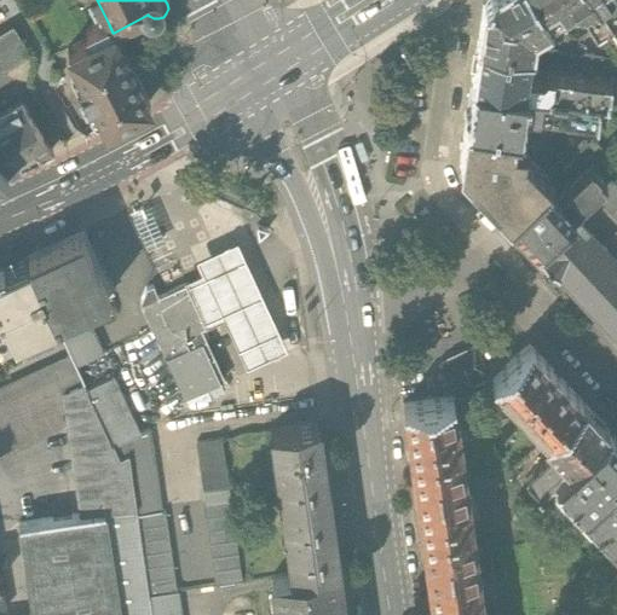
[(486,0),(480,42),(531,50),(545,51),(547,33),(545,27),(552,21),(537,0),(486,0)]
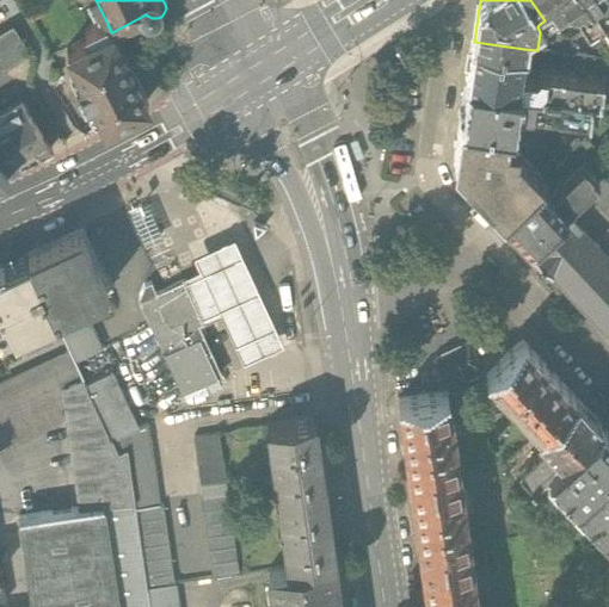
[(590,0),(530,0),(545,20),(546,23),(559,14),(558,13),(570,5),(579,6),(578,13),(589,31),(604,20),(590,0)]
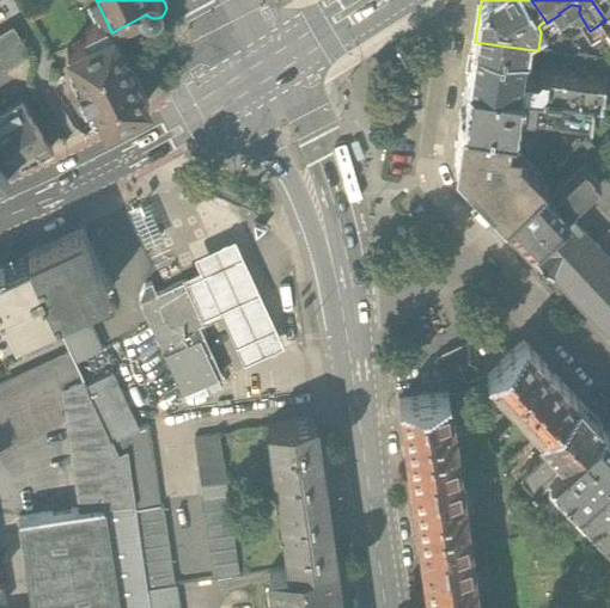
[(609,0),(591,0),(605,20),(609,28),(609,0)]
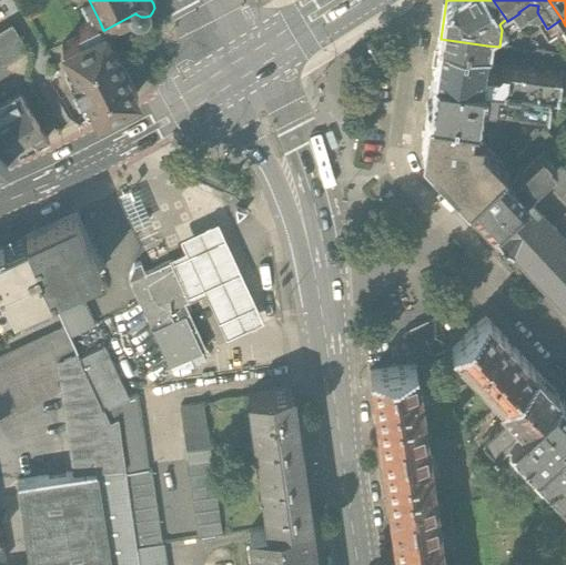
[(115,51),(104,30),(103,30),(100,22),(79,31),(82,38),(63,47),(76,73),(70,76),(80,97),(86,94),(98,118),(121,108),(137,98),(127,74),(129,68),(122,66),(120,63),(119,60),(121,53),(115,51)]
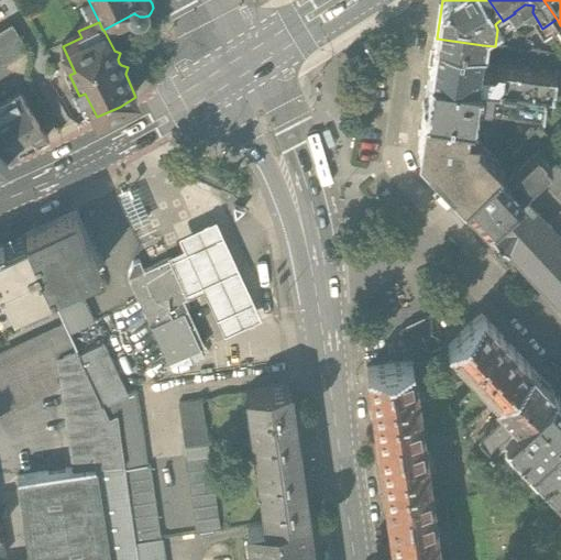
[(12,25),(0,33),(0,61),(2,65),(26,50),(12,25)]
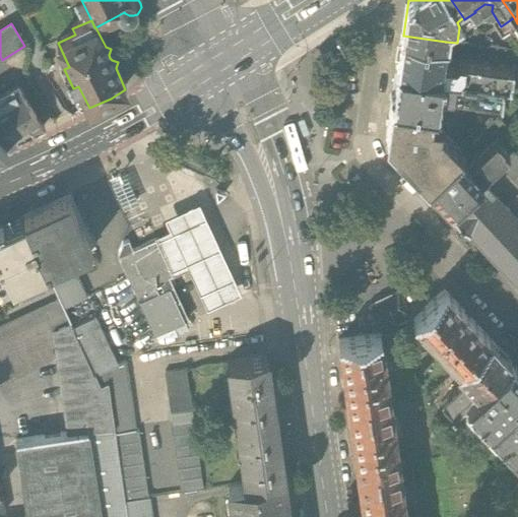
[(443,63),(446,42),(403,36),(398,69),(505,85),(511,86),(514,69),(459,61),(456,65),(443,63)]
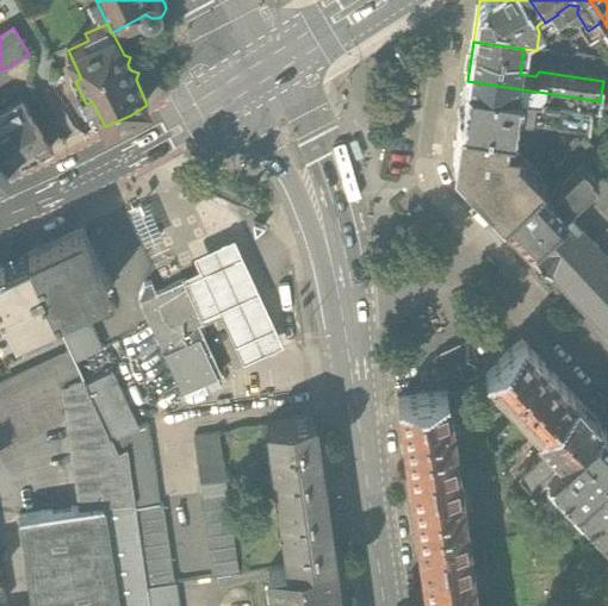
[(589,122),(593,100),(467,81),(461,122),(508,129),(515,130),(519,112),(589,122)]
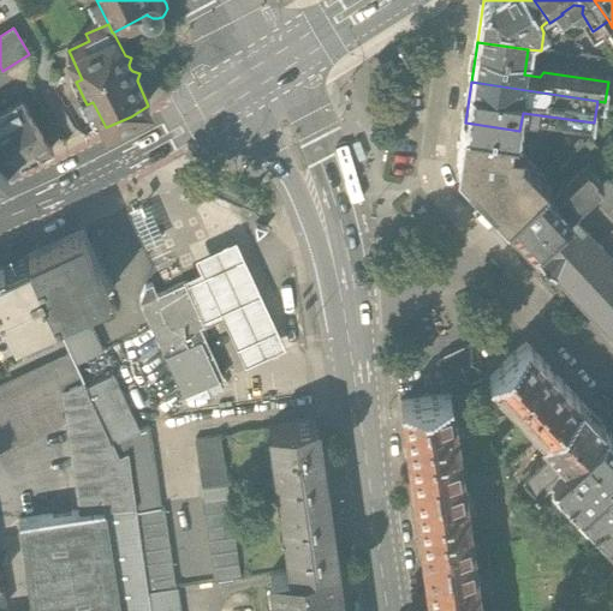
[(0,161),(7,173),(53,153),(23,103),(3,117),(0,112),(0,161)]
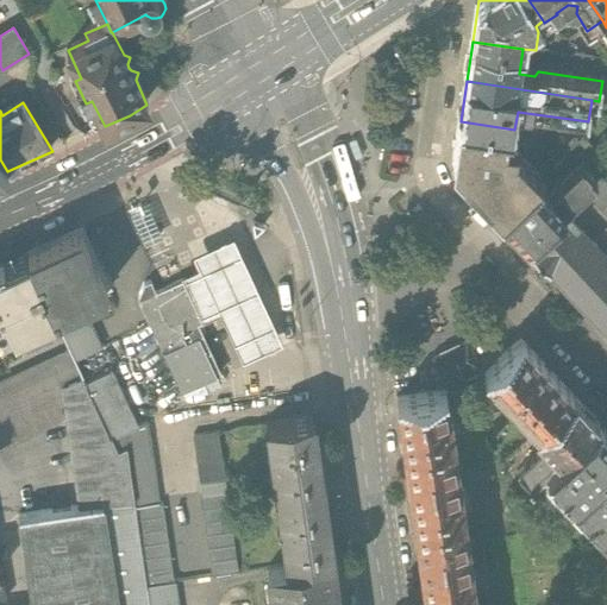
[(507,128),(461,121),(455,163),(502,215),(539,181),(542,180),(515,151),(517,145),(505,143),(507,128)]
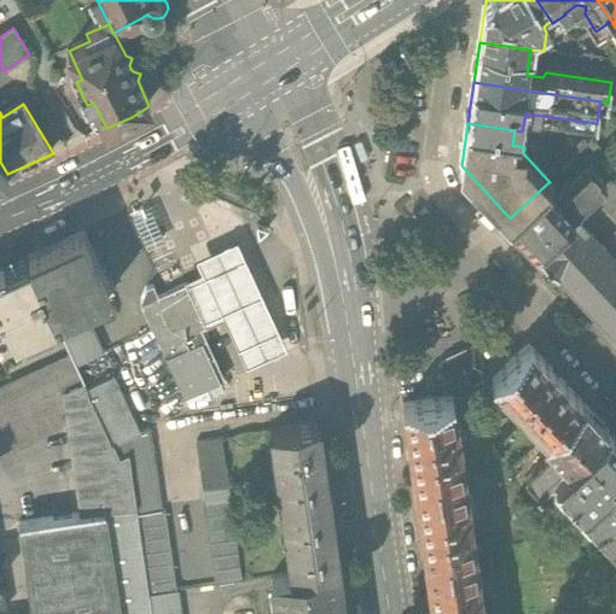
[(547,183),(510,218),(536,246),(605,181),(593,168),(559,198),(547,183)]
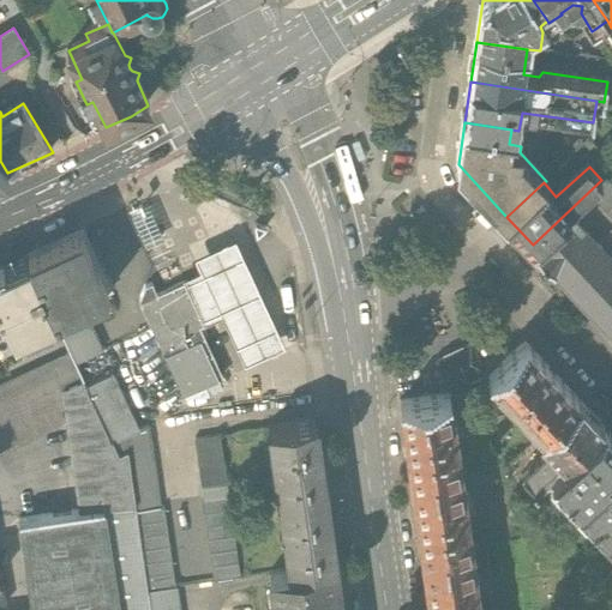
[(601,180),(533,245),(611,328),(611,181),(606,176),(601,180)]
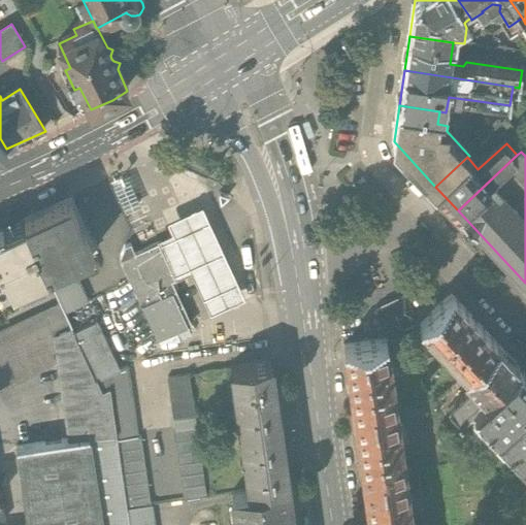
[(69,202),(24,222),(48,274),(71,264),(93,254),(69,202)]
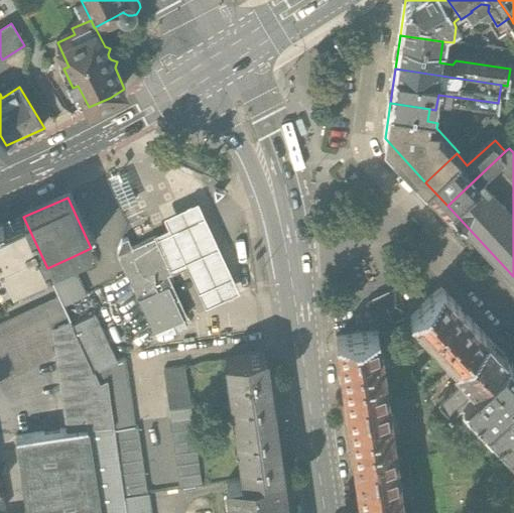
[(154,236),(155,239),(157,238),(173,273),(186,267),(206,307),(223,300),(240,292),(210,227),(199,204),(176,213),(165,218),(169,229),(154,236)]
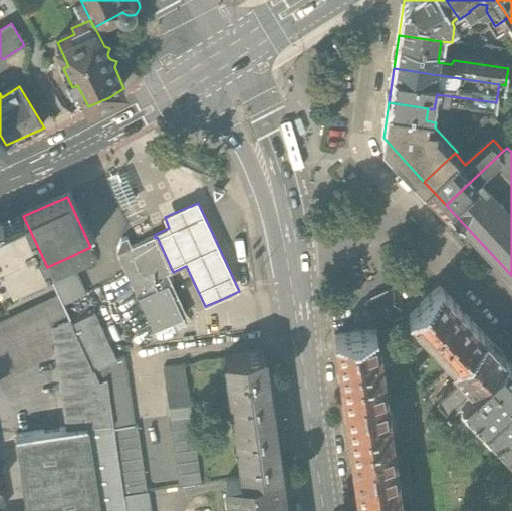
[(47,267),(23,216),(0,226),(0,295),(49,273),(47,267)]
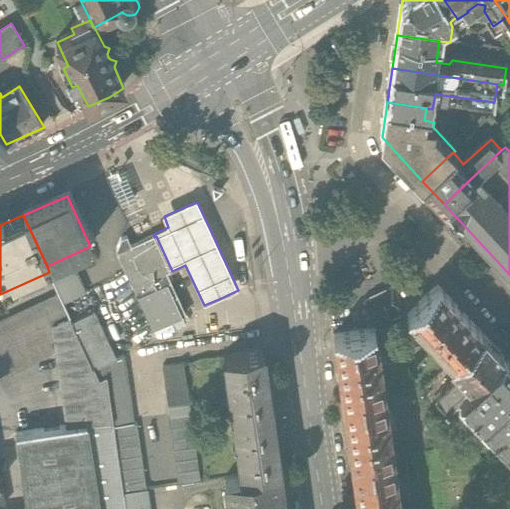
[(182,318),(186,316),(166,274),(172,271),(156,236),(154,237),(132,247),(127,238),(122,240),(117,252),(153,332),(154,331),(156,335),(176,333),(187,328),(182,318)]
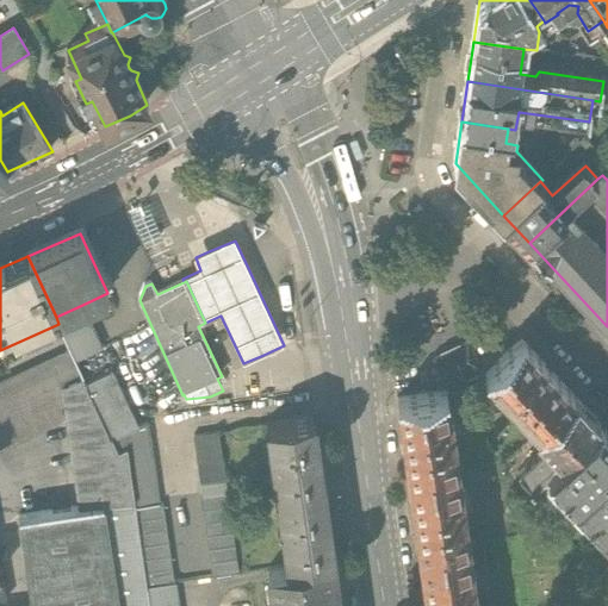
[(59,324),(74,357),(76,362),(103,350),(82,305),(56,317),(59,324)]
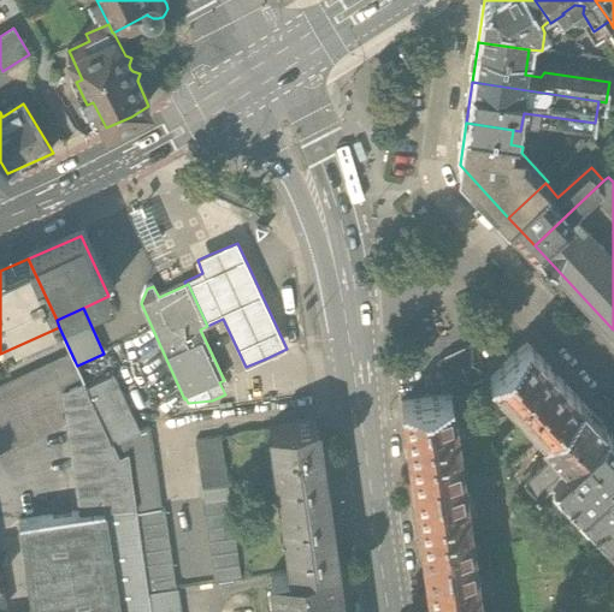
[(541,438),(580,403),(526,344),(491,378),(489,380),(541,438)]
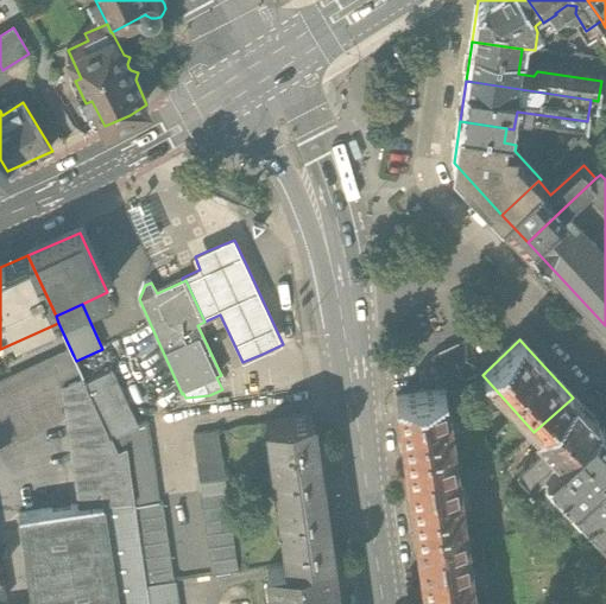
[(434,356),(450,390),(468,388),(483,375),(485,373),(465,341),(455,342),(434,356)]
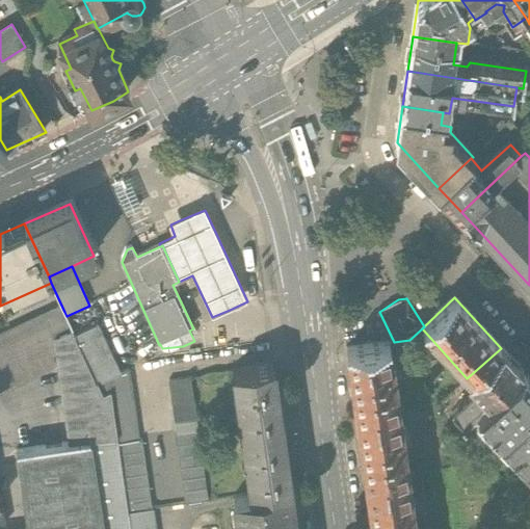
[(64,312),(0,340),(0,394),(58,368),(54,343),(74,334),(67,316),(64,312)]
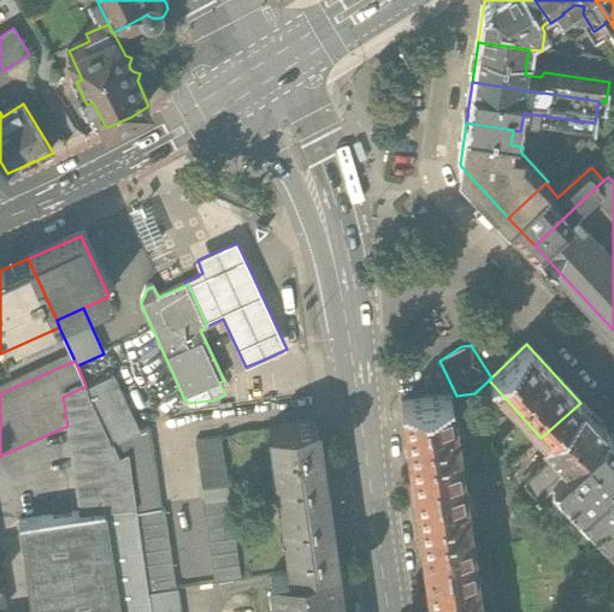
[(129,456),(151,611),(181,611),(166,512),(163,512),(151,434),(140,437),(113,378),(88,388),(119,459),(129,456)]
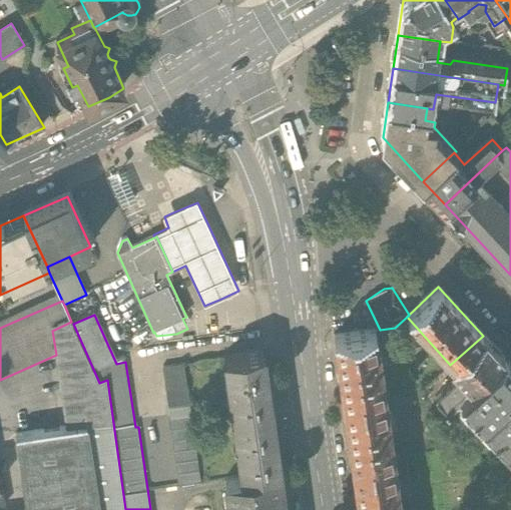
[(125,509),(107,380),(99,383),(73,324),(71,322),(52,331),(56,355),(67,430),(18,439),(27,509),(125,509)]
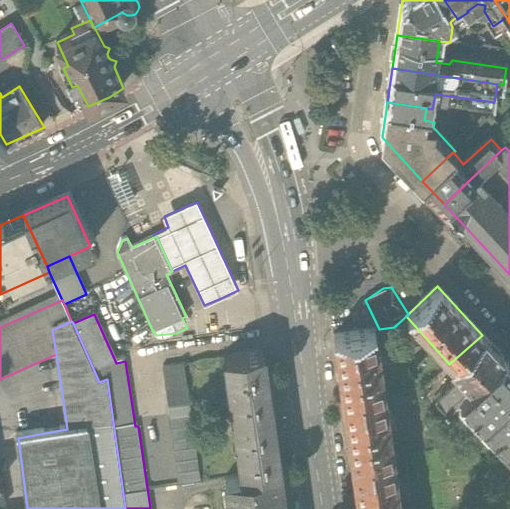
[(337,338),(346,404),(387,399),(377,332),(337,338)]
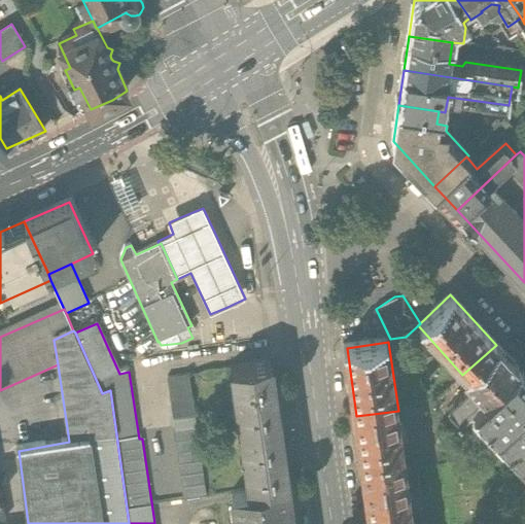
[(457,423),(473,409),(517,368),(496,345),(462,375),(477,391),(471,395),(467,390),(447,410),(457,423)]
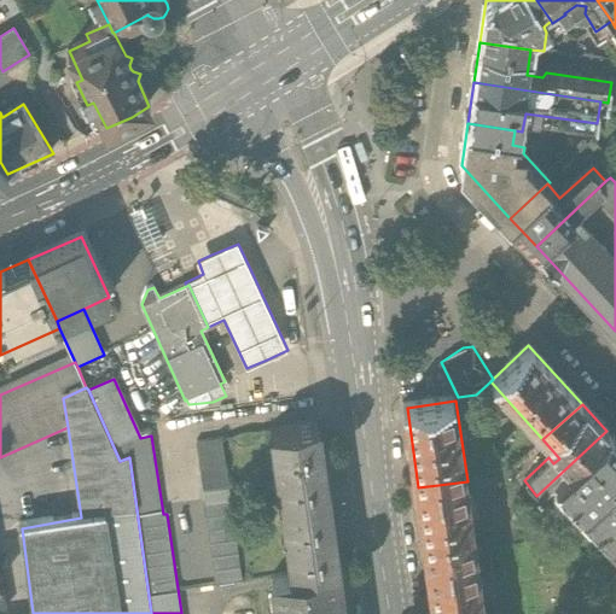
[(271,433),(282,506),(330,498),(319,426),(271,433)]
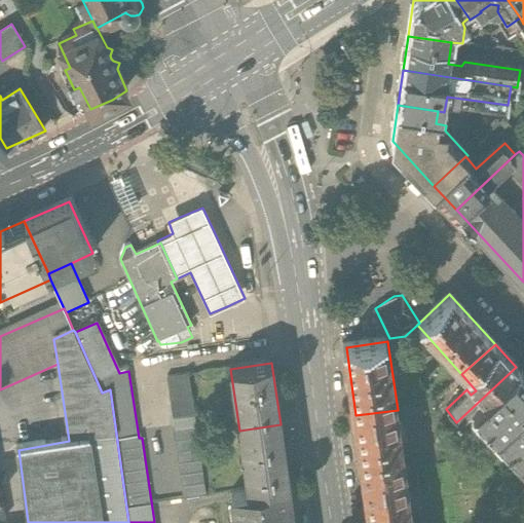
[(523,374),(516,367),(472,408),(493,433),(495,431),(523,404),(523,374)]
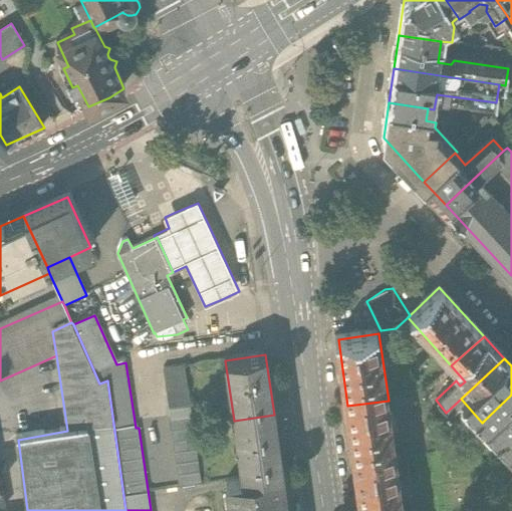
[(202,485),(185,366),(164,369),(172,422),(170,422),(180,489),(202,485)]
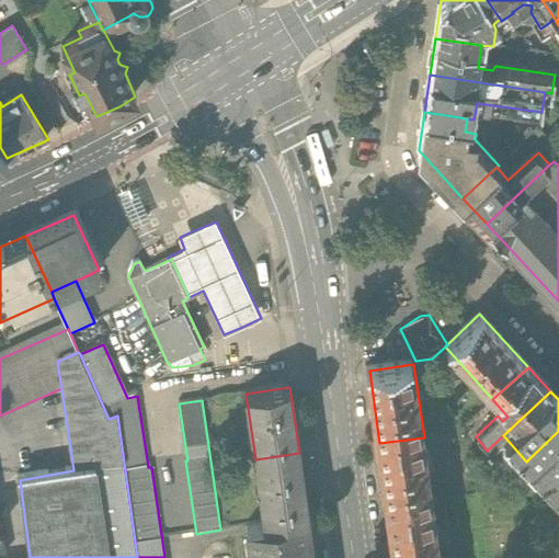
[(558,431),(528,459),(550,488),(552,486),(558,479),(558,431)]
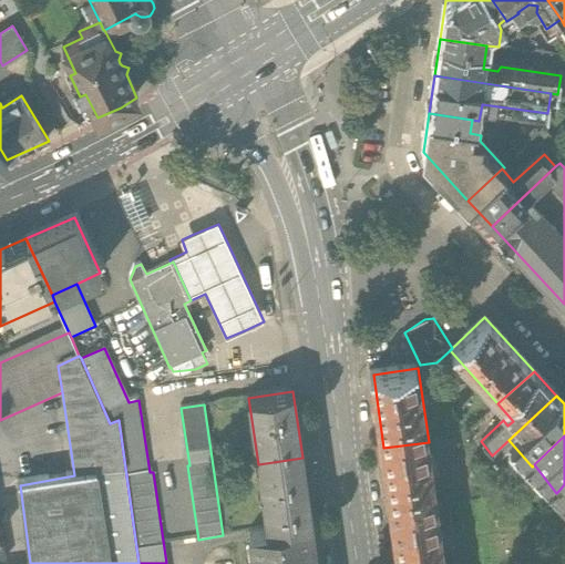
[(383,448),(394,516),(439,510),(429,442),(383,448)]
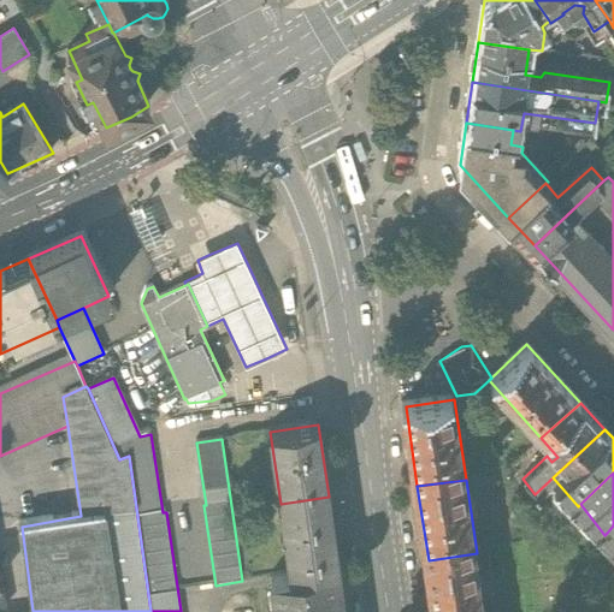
[(281,504),(290,575),(338,568),(329,497),(281,504)]
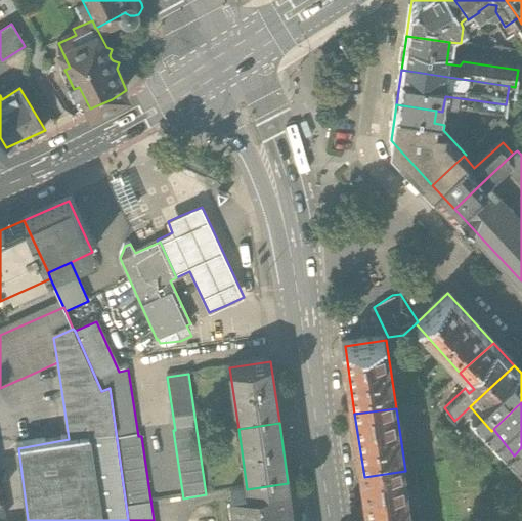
[(364,477),(371,520),(412,520),(405,471),(364,477)]
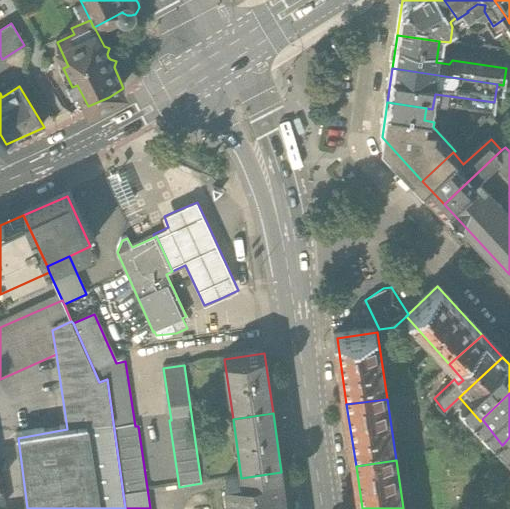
[(286,508),(281,472),(241,478),(226,480),(230,508),(286,508)]
